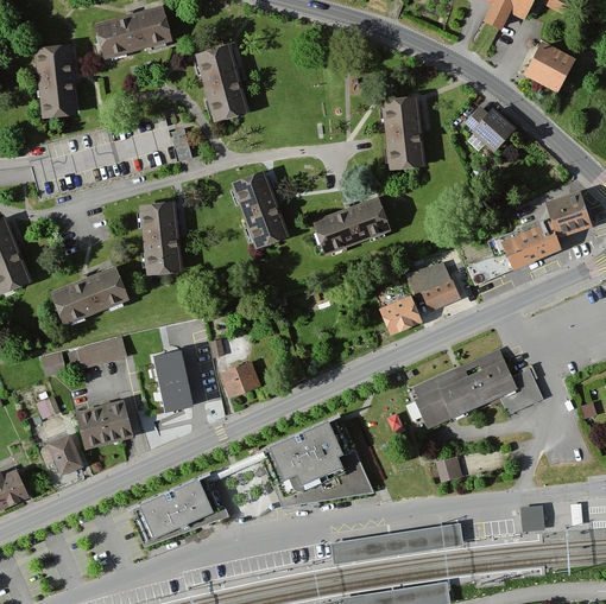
[(483,0),(490,4),(481,21),(502,31),(510,11),(526,19),(536,0),(483,0)]
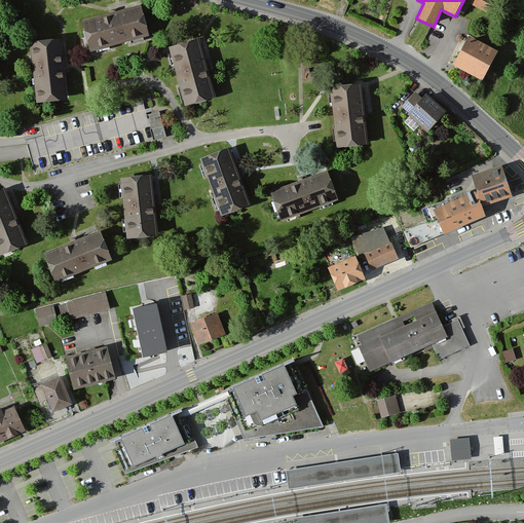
[(470,0),(469,3),(486,11),(491,0),(470,0)]
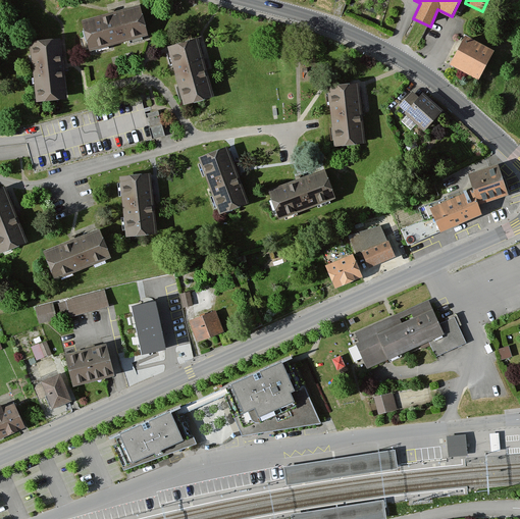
[(147,34),(139,4),(83,19),(91,49),(147,34)]
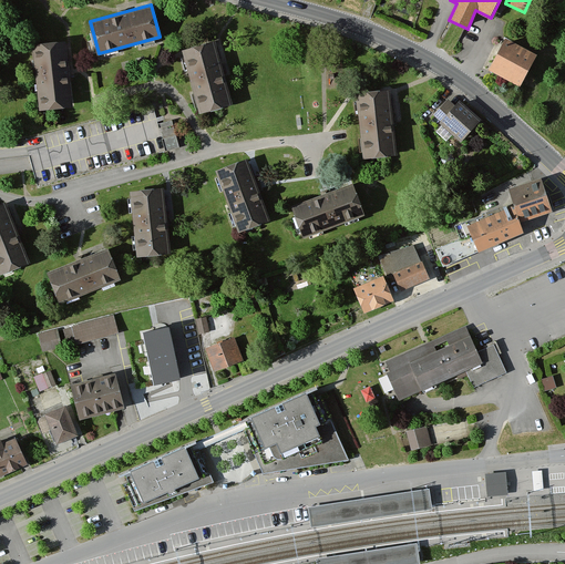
[(538,54),(506,38),(490,70),(522,86),(538,54)]
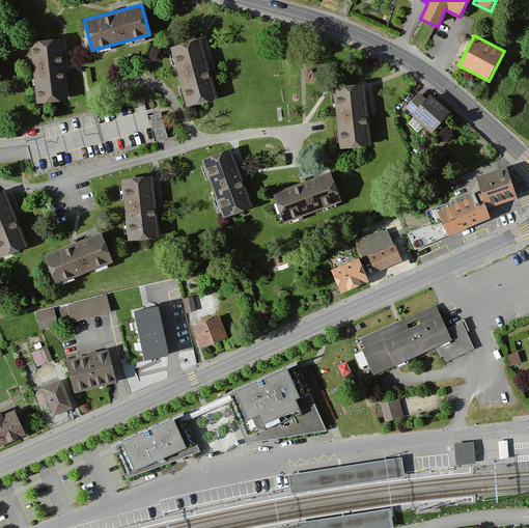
[(67,100),(60,39),(29,43),(36,104),(67,100)]
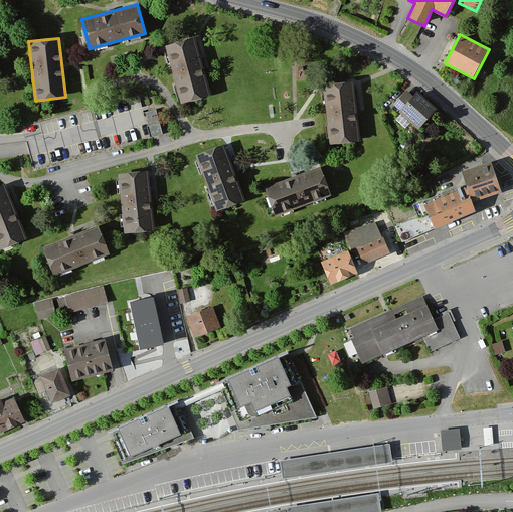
[(210,95),(194,38),(165,46),(182,103),(210,95)]
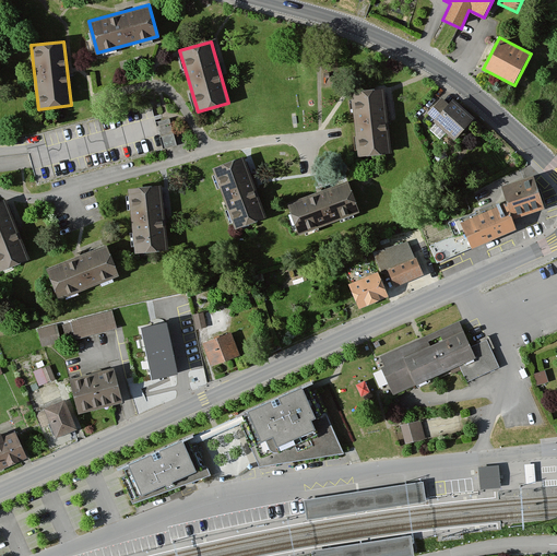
[(390,153),(383,90),(351,93),(357,156),(390,153)]
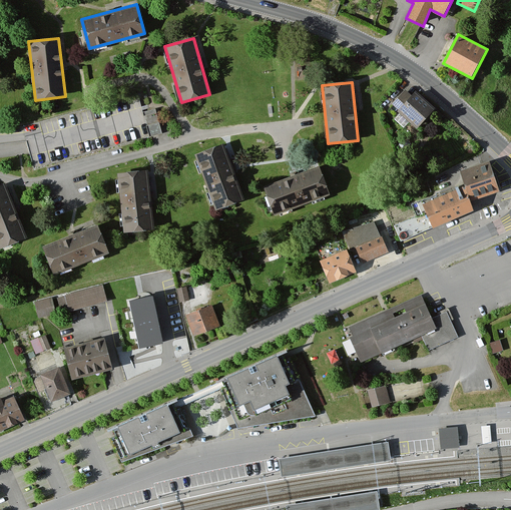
[(416,127),(434,107),(416,91),(412,95),(405,88),(392,103),(398,109),(397,110),(416,127)]
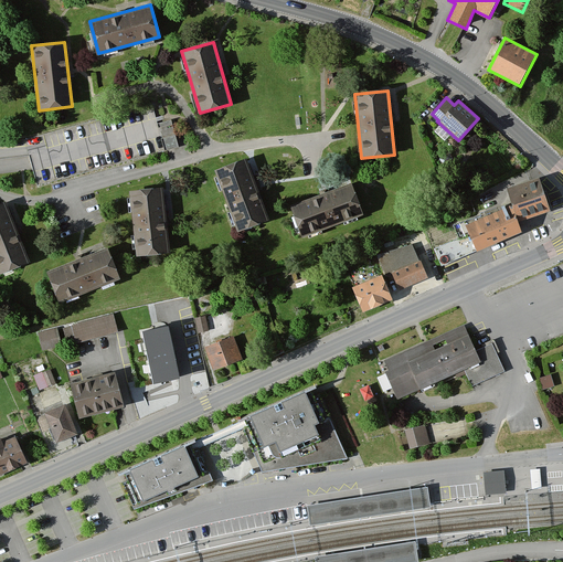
[(267,219),(245,158),(214,169),(236,230),(267,219)]
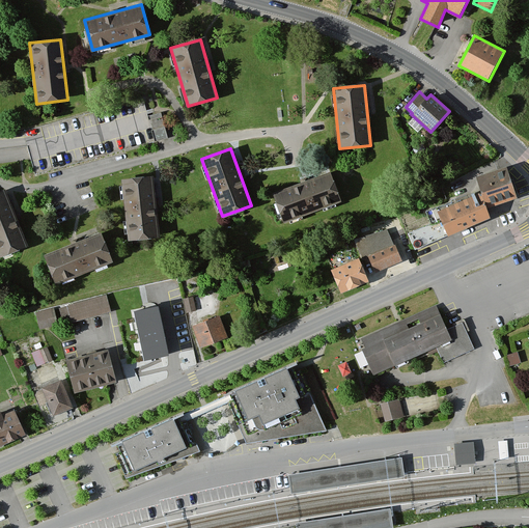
[(518,196),(505,166),(476,176),(481,191),(444,205),(444,204),(426,211),(432,223),(442,219),(447,233),(493,217),(489,207),(518,196)]
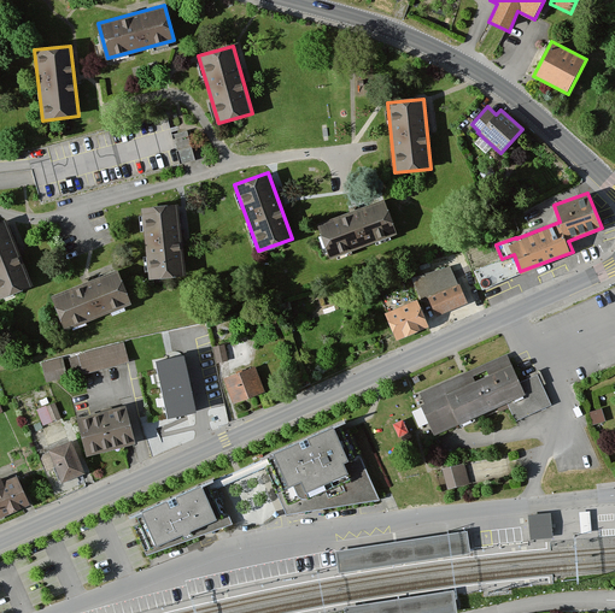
[(396,235),(384,199),(318,220),(331,257),(396,235)]
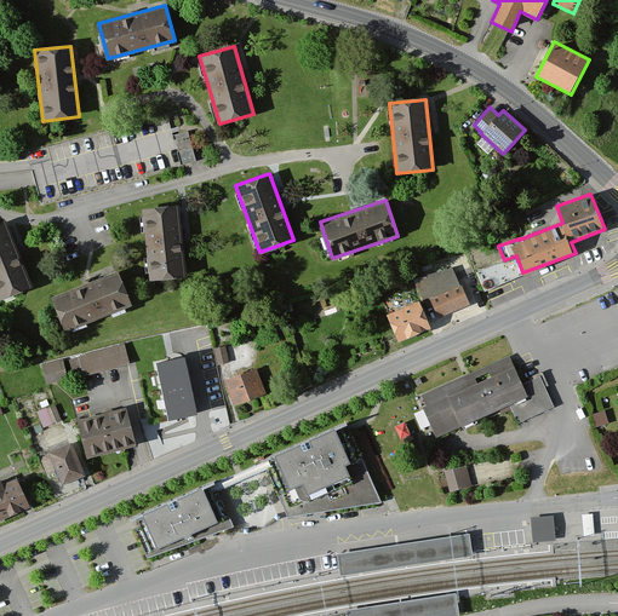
[(187,277),(179,205),(142,208),(150,281),(187,277)]
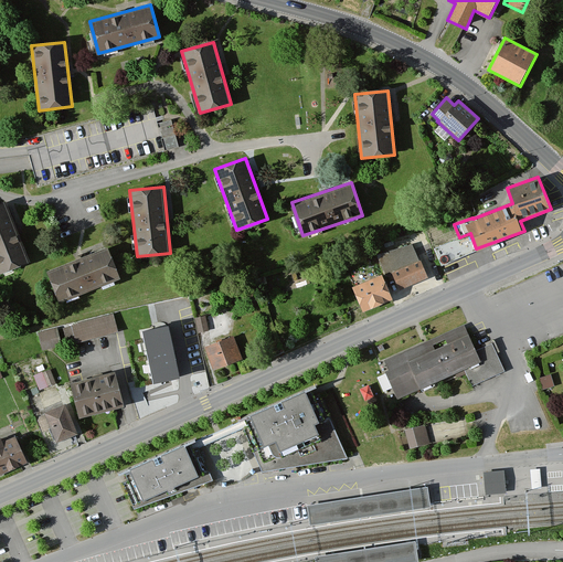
[(0,272),(29,261),(6,202),(0,203),(0,272)]
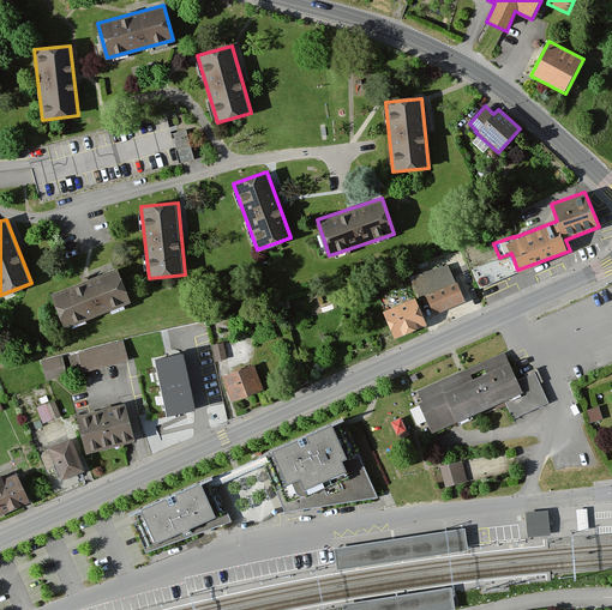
[(451,283),(444,263),(409,276),(418,300),(425,296),(431,313),(463,301),(456,282),(451,283)]
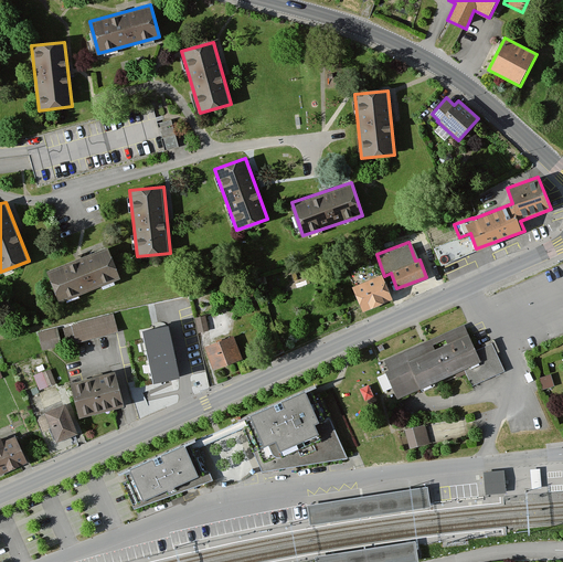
[(119,277),(107,246),(46,272),(60,303),(119,277)]
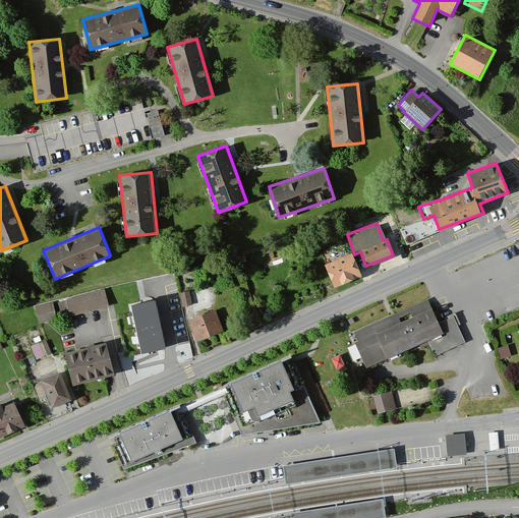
[(361,277),(351,252),(325,264),(335,288),(361,277)]
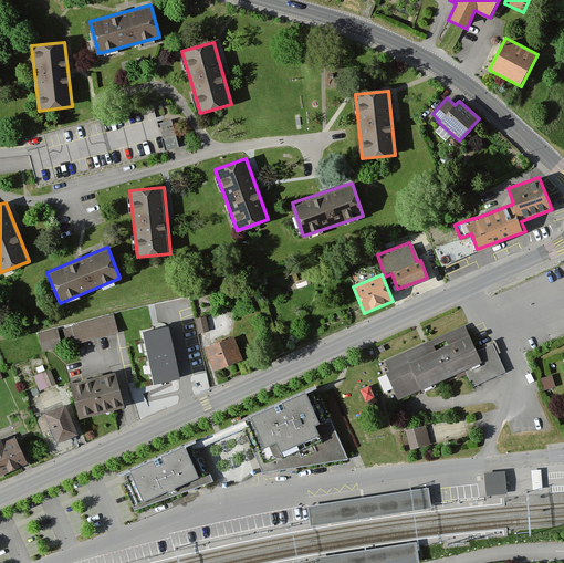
[(116,330),(112,314),(61,327),(65,343),(116,330)]
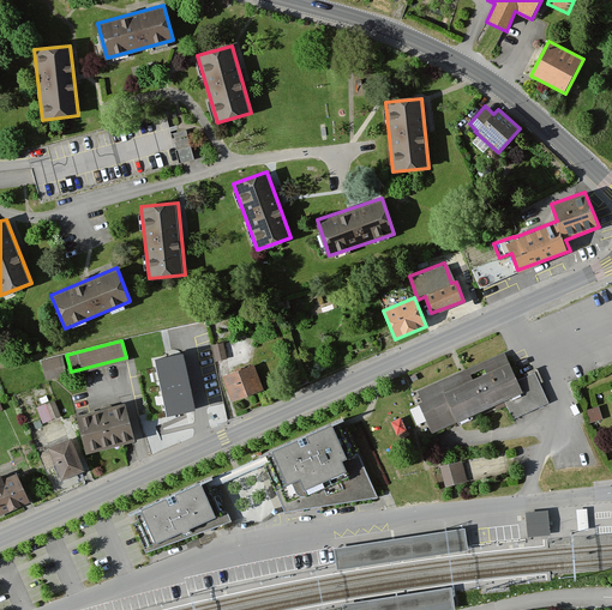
[(223,356),(220,340),(209,343),(214,358),(223,356)]
